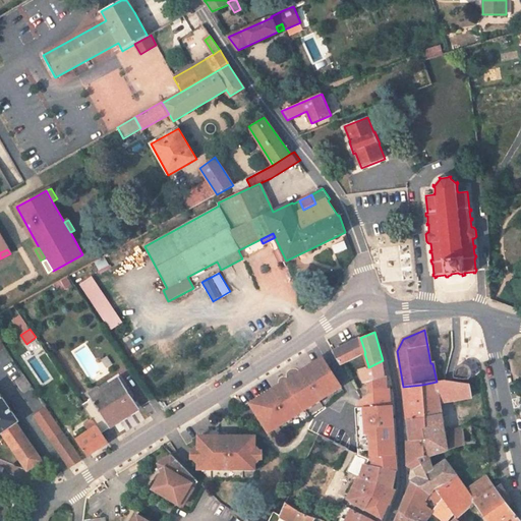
[(360,338),(333,352),(341,365),(364,353),(365,353),(360,338)]
